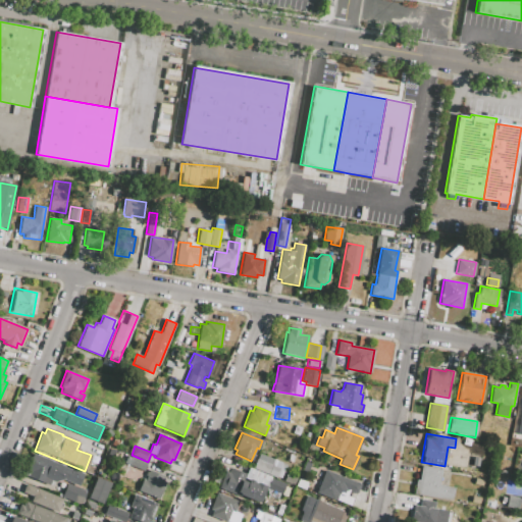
[(84,473),(79,486),(61,479),(49,485),(23,475),(33,453),(84,473)]
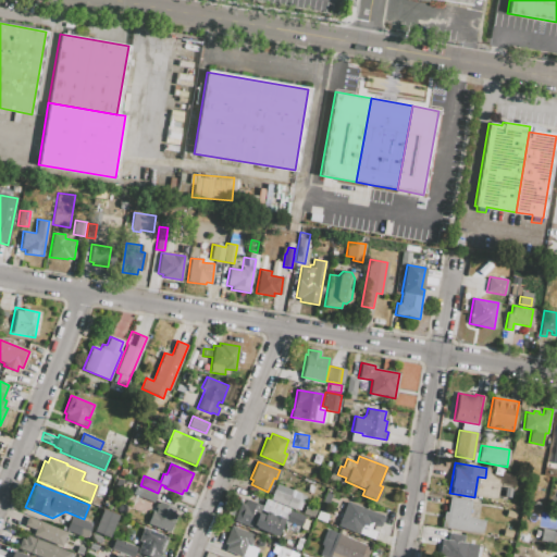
[(270,499),(276,484),(306,496),(300,512),(270,499)]
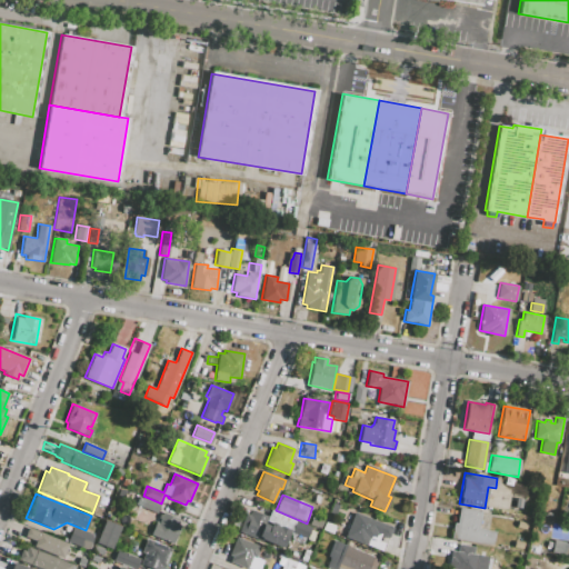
[(136,505),(139,497),(142,498),(143,497),(160,505),(157,513),(136,505)]
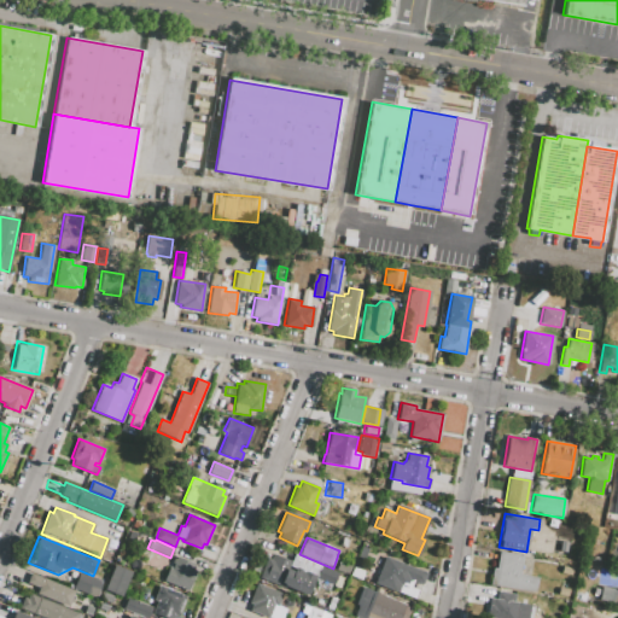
[(356,558),(361,546),(368,549),(363,560),(356,558)]
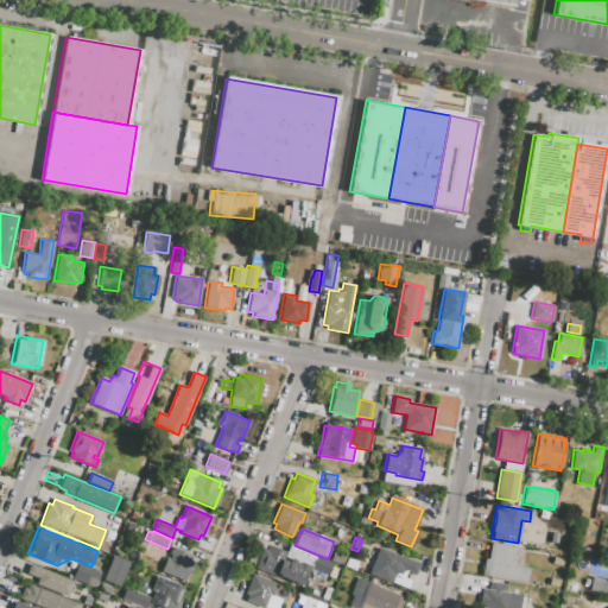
[(492,542),(514,546),(511,565),(529,569),(526,583),(481,575),(485,558),(488,559),(492,542)]
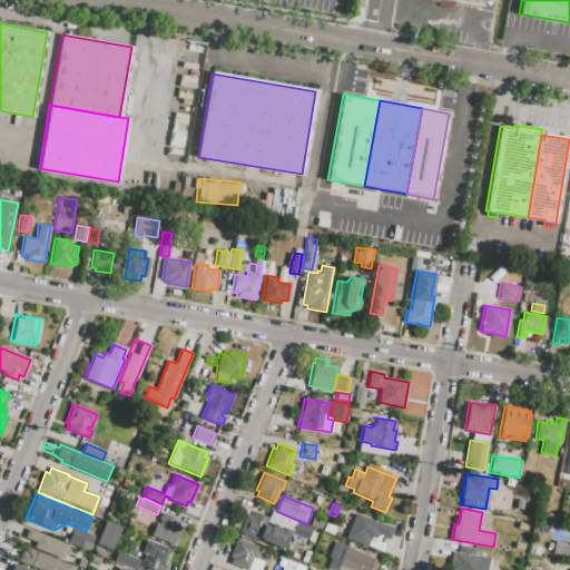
[(238,533),(246,514),(249,516),(251,511),(268,518),(272,511),(296,521),(295,522),(312,529),(307,540),(290,532),(282,551),(238,533)]
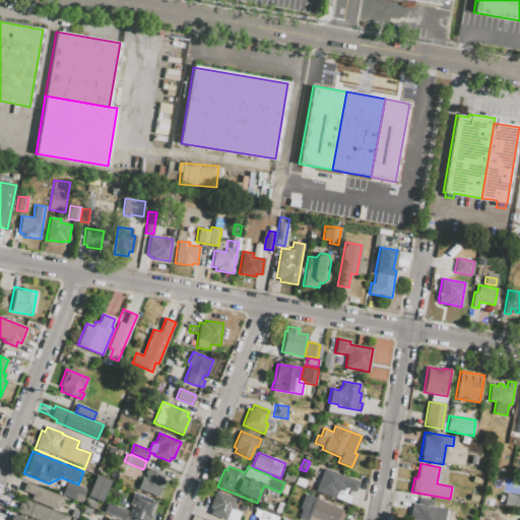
[(360,482),(355,492),(348,489),(346,495),(353,498),(350,505),(314,491),(324,467),(360,482)]
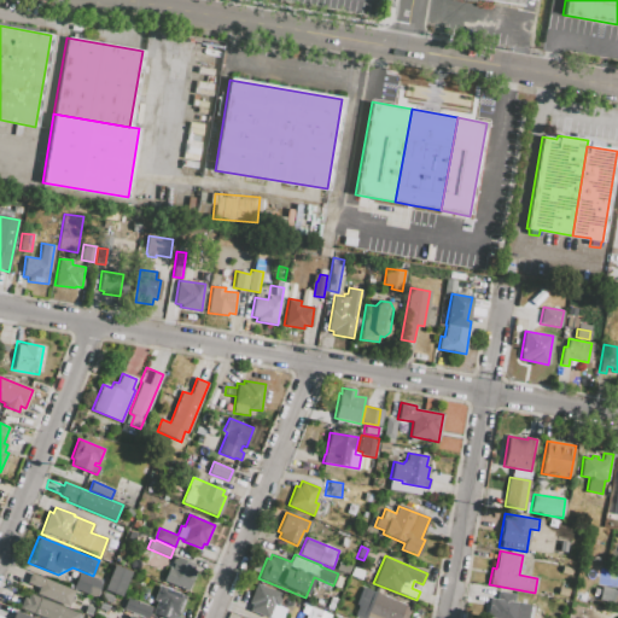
[(188,590),(163,581),(169,567),(172,569),(173,564),(172,564),(174,559),(175,559),(176,557),(194,565),(192,571),(196,572),(188,590)]
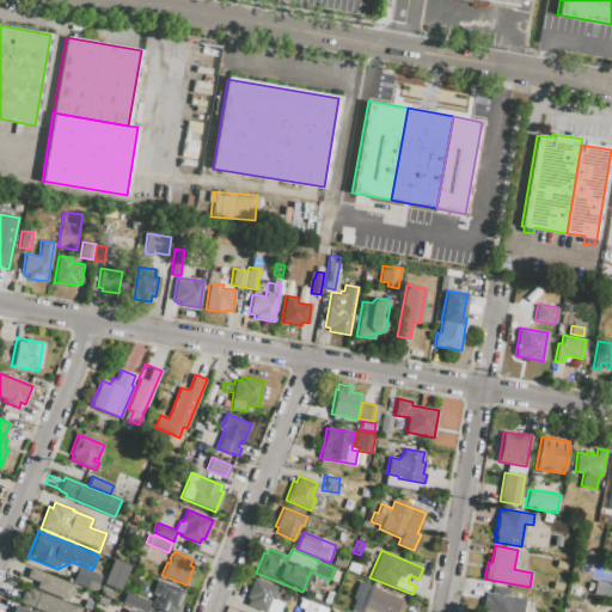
[(112,560),(130,567),(121,592),(103,585),(112,560)]
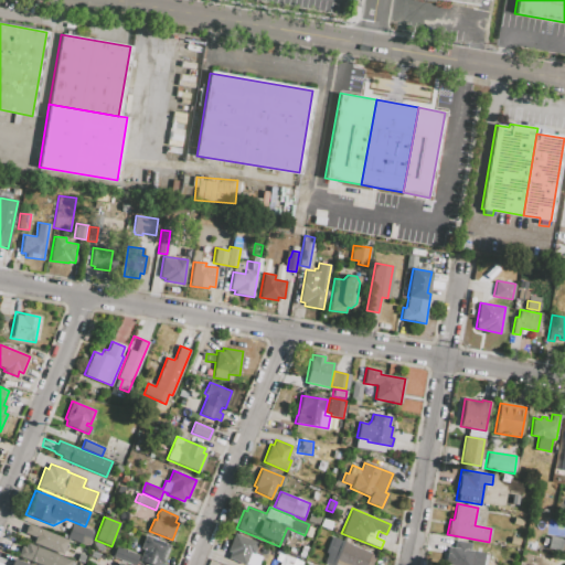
[(330,530),(320,525),(322,519),(333,523),(330,530)]
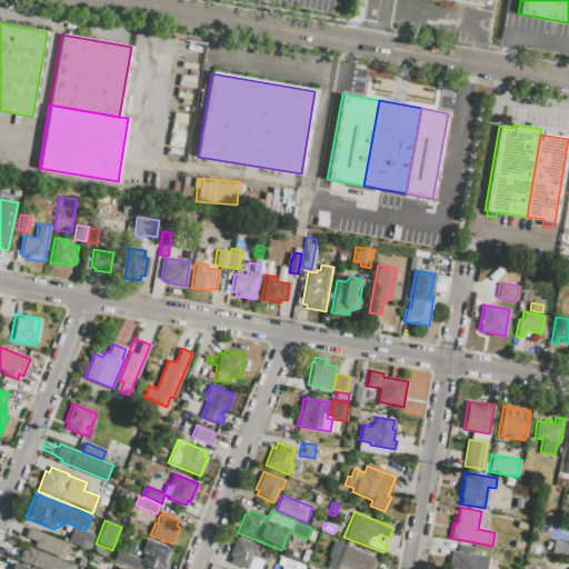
[(89,550),(67,541),(73,527),(95,536),(89,550)]
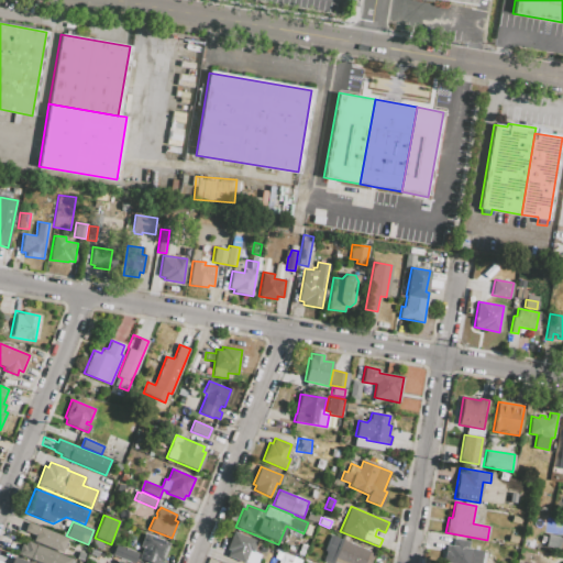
[(28,522),(77,542),(73,553),(68,552),(67,555),(33,541),(34,537),(23,532),(28,522)]
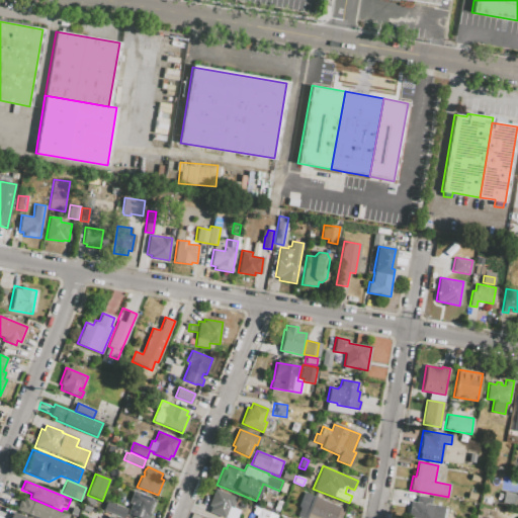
[(214,489),(237,497),(232,509),(229,507),(225,517),(209,511),(211,507),(208,505),(214,489)]
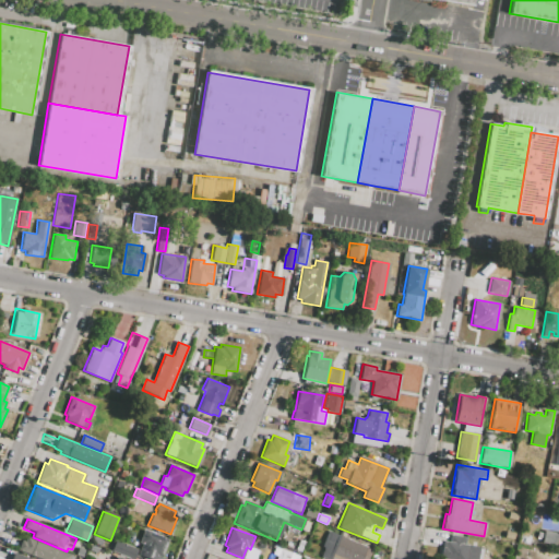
[(143,530),(168,539),(161,558),(158,557),(157,558),(150,558),(138,555),(142,544),(139,543),(143,530)]
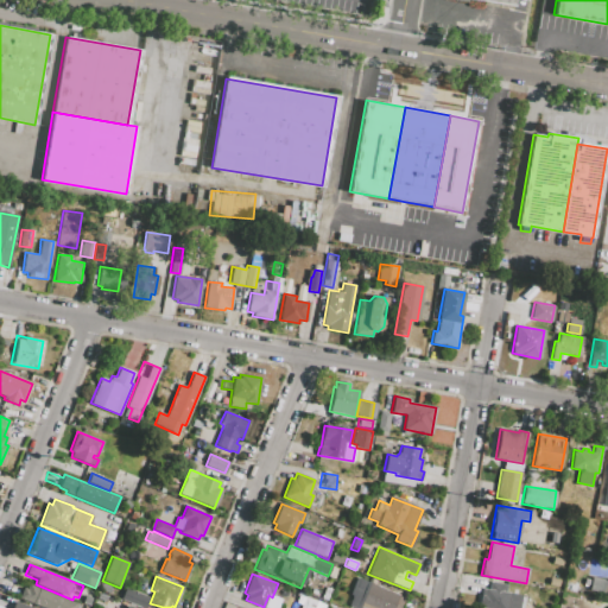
[(356,607),(348,605),(353,595),(349,594),(356,577),(399,595),(393,607),(356,607)]
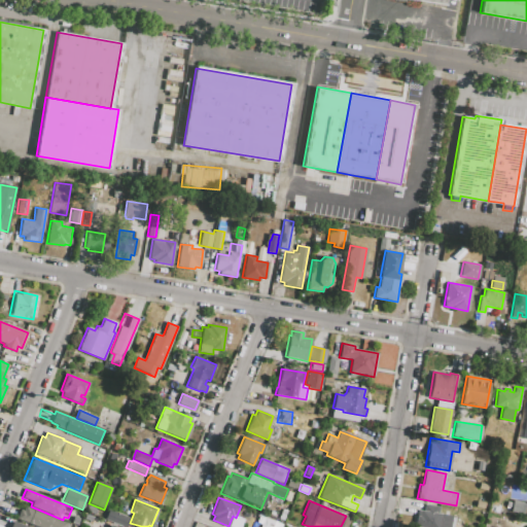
[(513,500),(526,502),(525,516),(511,514),(513,500)]
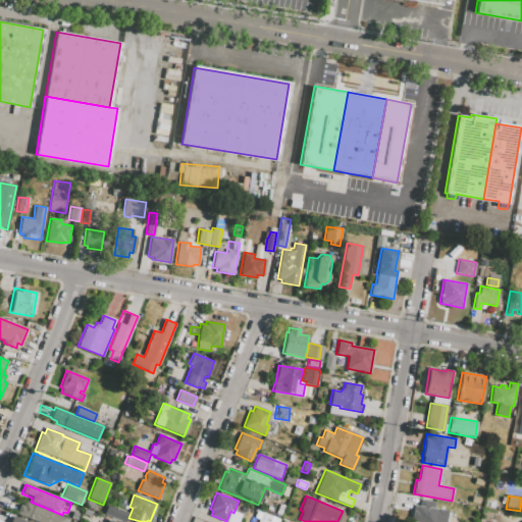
[(416,521),(411,521),(414,505),(419,506),(420,500),(435,502),(434,509),(448,511),(445,521),(416,521)]
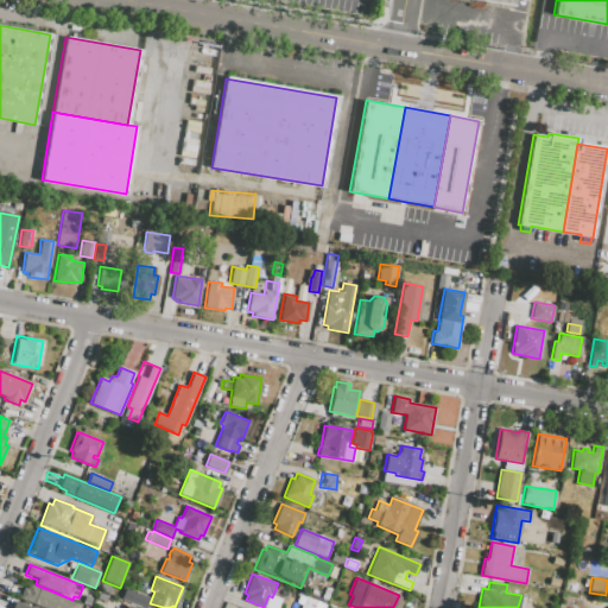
[(100,589),(102,583),(114,587),(111,594),(100,589)]
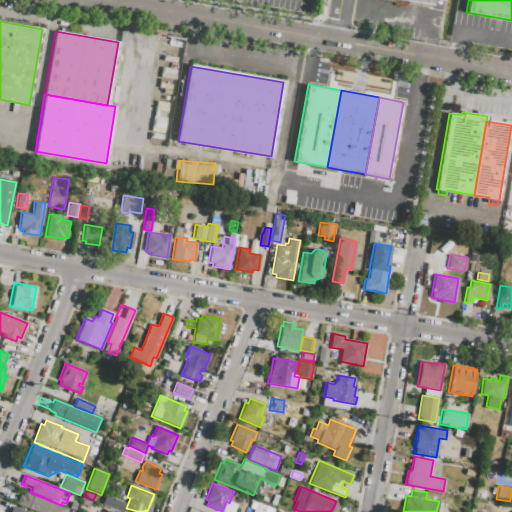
[(34,511),(15,504),(19,494),(22,496),(24,492),(64,508),(62,511),(34,511)]
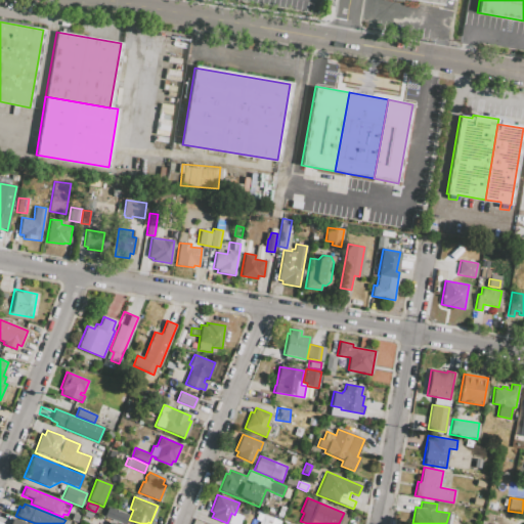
[(280,506),(286,508),(281,518),(276,516),(280,506)]
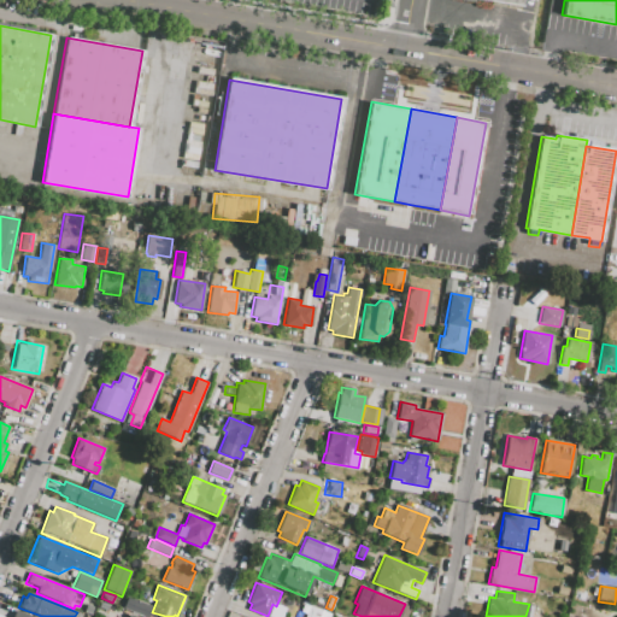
[(147,616),(144,616),(123,609),(128,597),(152,606),(147,616)]
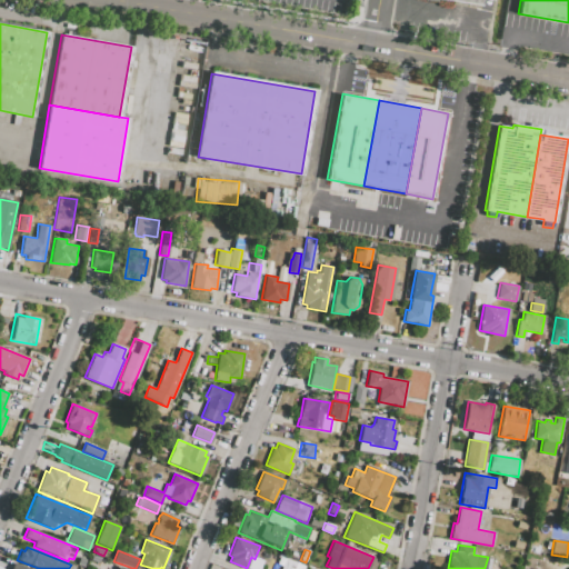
[(98,562),(90,559),(92,553),(100,557),(98,562)]
